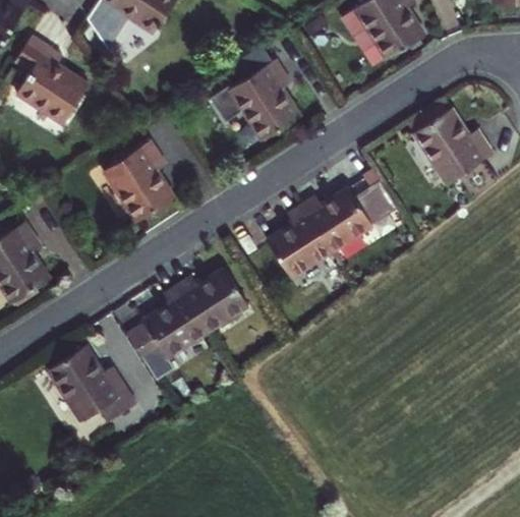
[(0,0),(0,46),(30,2),(26,0),(0,0)]
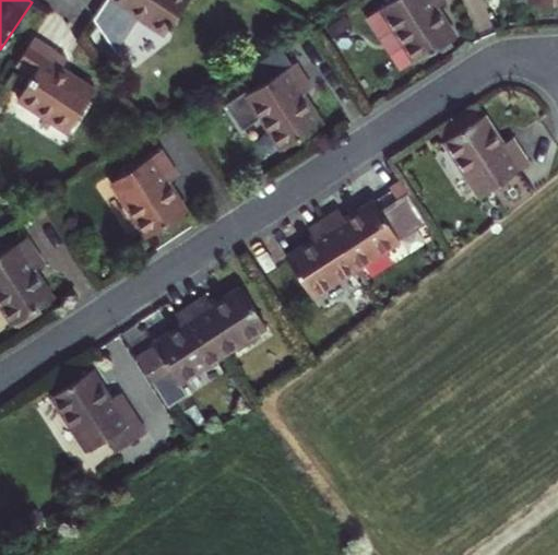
[(109,0),(165,36),(187,0),(109,0)]
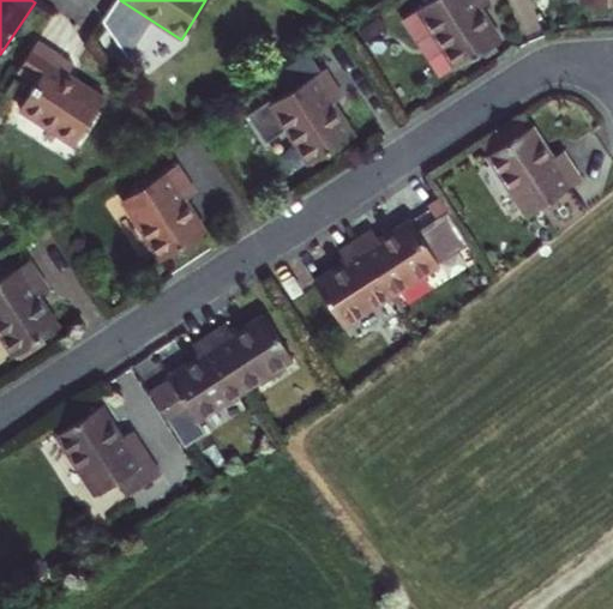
[(488,4),(485,0),(431,0),(402,19),(442,80),(498,43),(476,12),(488,4)]
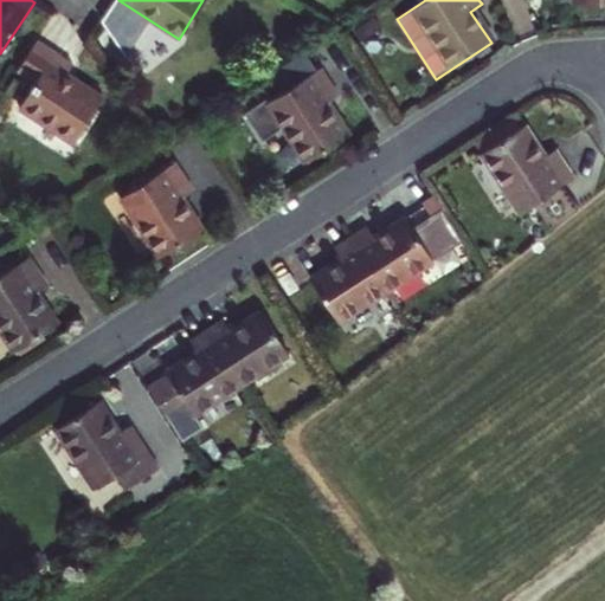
[(36,44),(17,72),(34,84),(19,108),(73,144),(102,101),(65,76),(72,68),(36,44)]
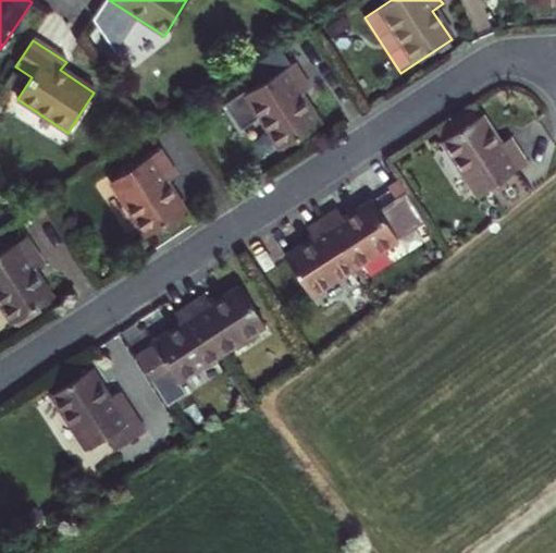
[(309,90),(292,65),(288,68),(275,48),(249,65),(262,85),(246,96),(245,93),(224,106),(242,131),(260,120),(281,151),(319,126),(299,97),(309,90)]
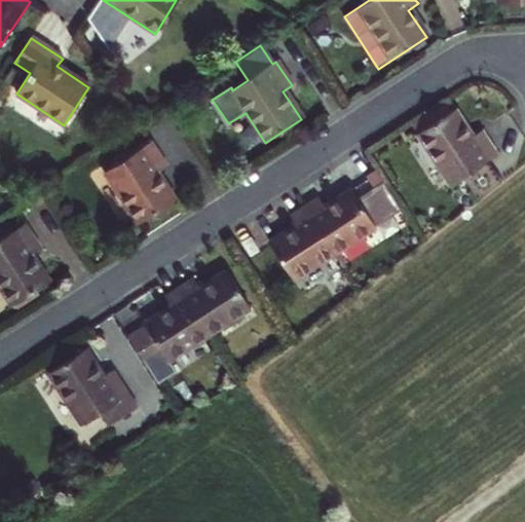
[(454,113),(417,137),(451,188),(462,180),(487,162),(497,156),(481,134),(474,139),(454,113)]
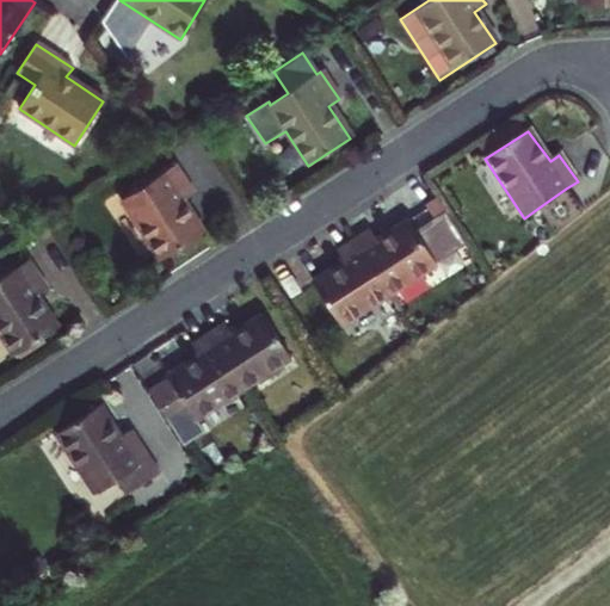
[(193,195),(176,166),(121,202),(160,263),(203,234),(183,202),(193,195)]
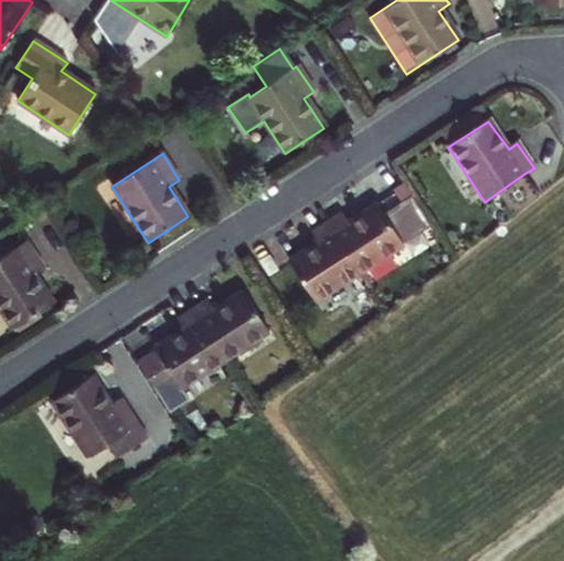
[(538,194),(523,175),(497,193),(511,213),(538,194)]
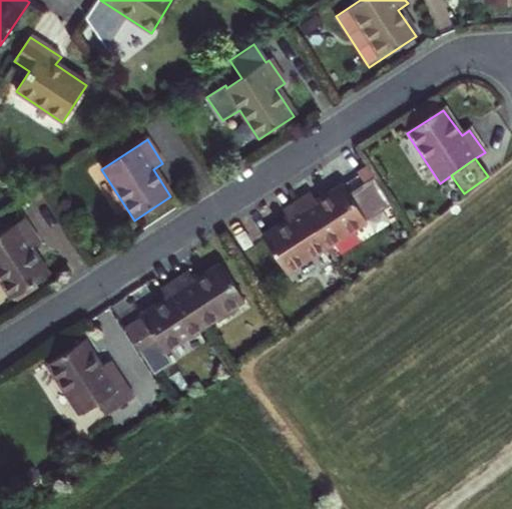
[(349,196),(366,221),(391,206),(374,180),(349,196)]
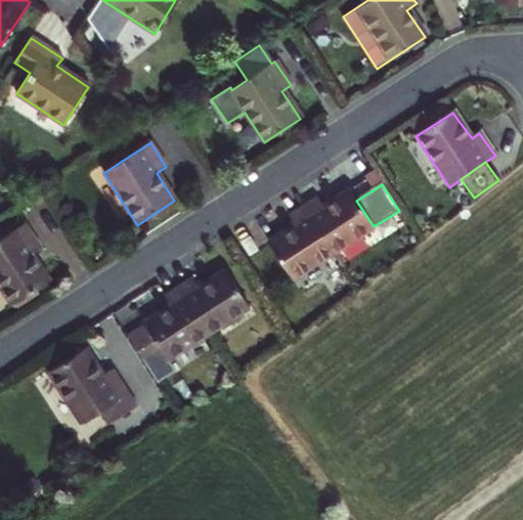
[(316,199),(303,208),(333,253),(374,226),(356,201),(350,191),(322,208),(316,199)]
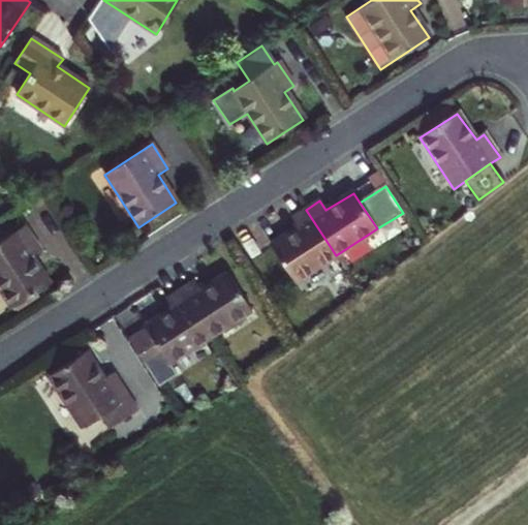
[(293,283),(336,255),(306,210),(291,219),(298,228),(270,246),(293,283)]
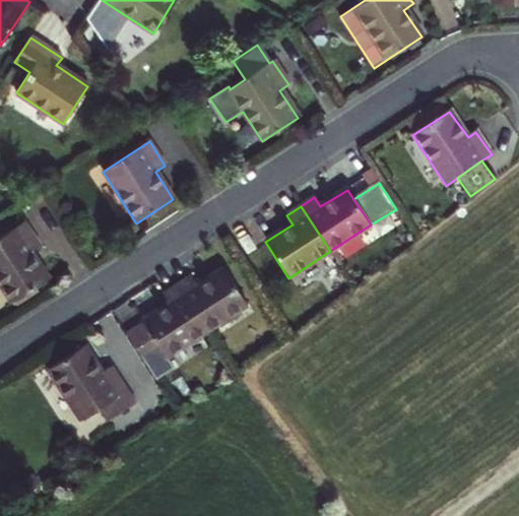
[(41,247),(24,222),(0,238),(0,285),(11,304),(13,303),(35,288),(48,280),(30,253),(41,247)]
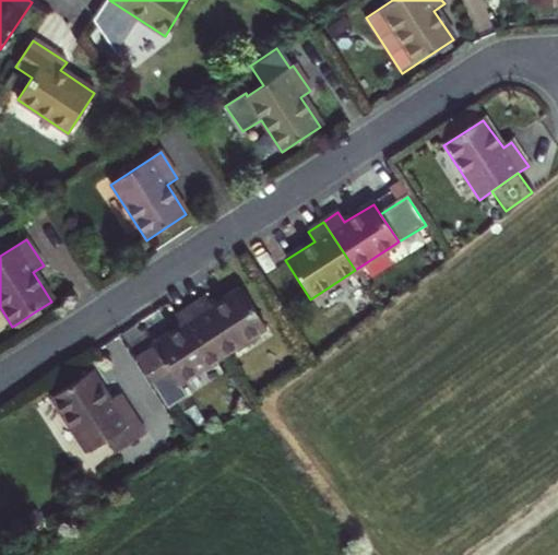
[(205,299),(189,309),(221,358),(265,329),(240,290),(212,308),(205,299)]
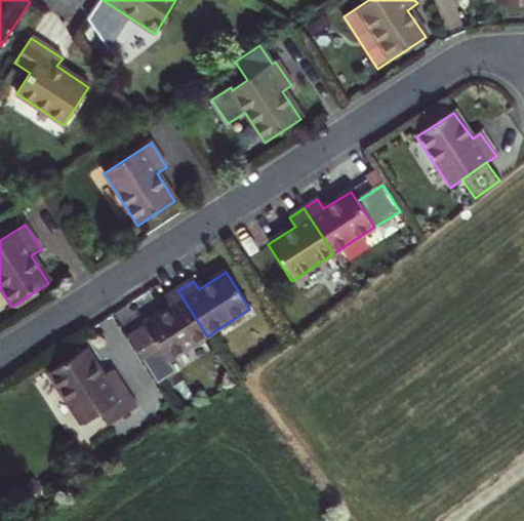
[(144,328),(127,339),(157,384),(173,373),(167,363),(207,336),(177,290),(165,298),(170,308),(143,325),(144,328)]
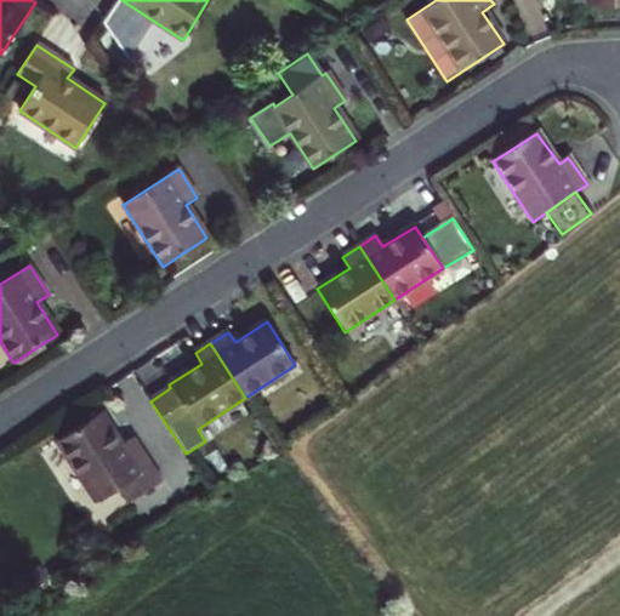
[(41,344),(16,361),(21,368),(45,351),(41,344)]
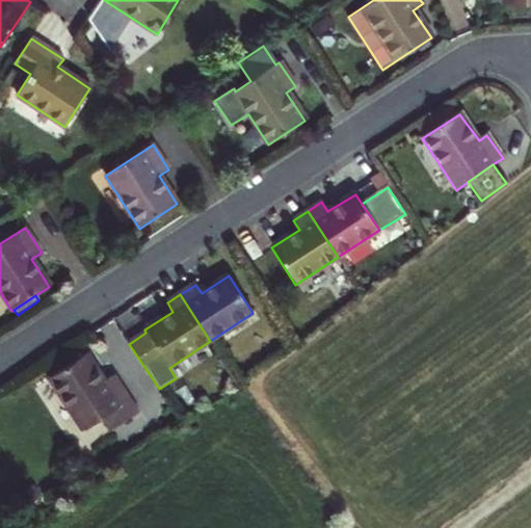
[(86,355),(49,378),(83,430),(102,419),(110,432),(139,413),(115,376),(105,383),(86,355)]
